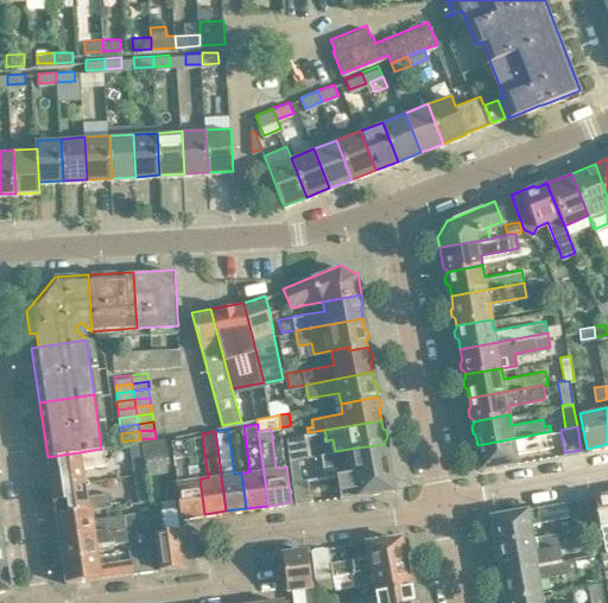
[(479,454),(476,456),(477,463),(481,465),(482,468),(518,462),(515,451),(553,444),(551,431),(477,445),(479,454)]
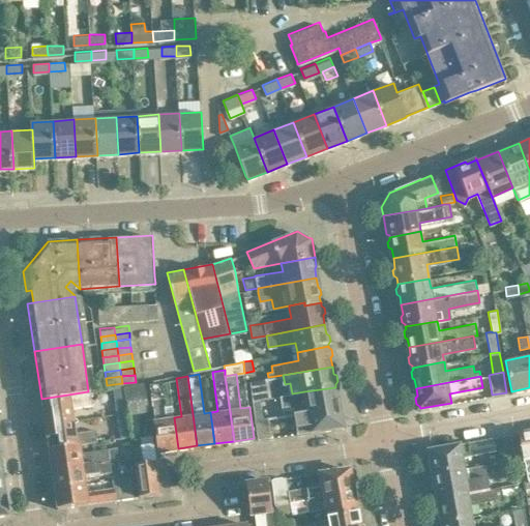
[(249,380),(252,390),(260,389),(258,379),(249,380)]
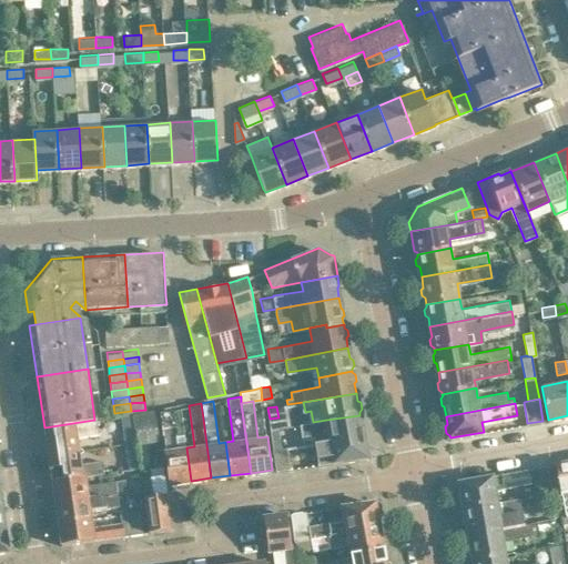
[(132,413),(134,430),(158,426),(155,409),(132,413)]
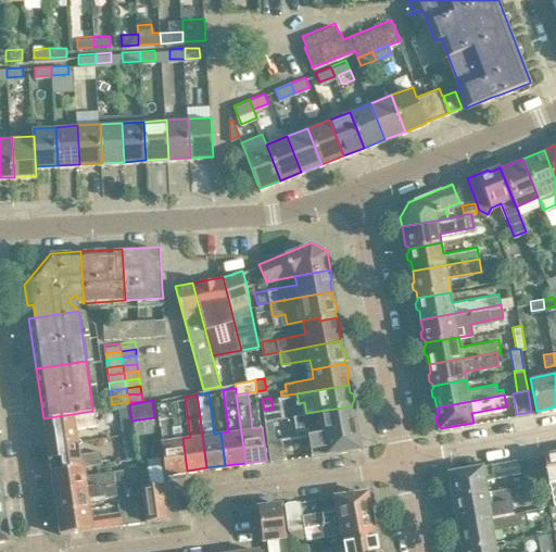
[(169,400),(156,402),(166,473),(187,471),(182,438),(180,424),(173,425),(169,400)]
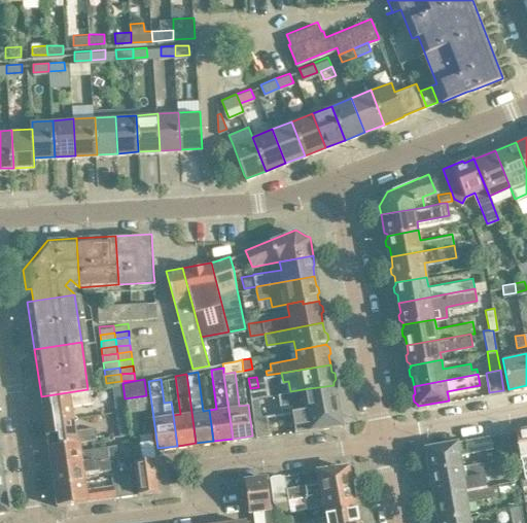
[(111,385),(115,411),(126,409),(121,383),(111,385)]
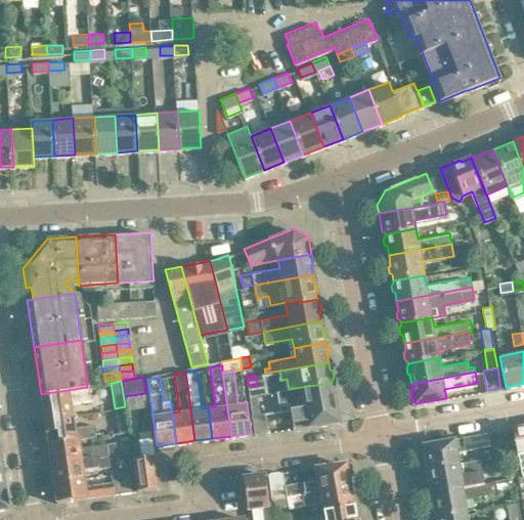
[(289,389),(278,390),(281,409),(282,409),(282,410),(291,408),(336,402),(334,393),(336,391),(335,385),(332,383),(301,387),(289,389)]
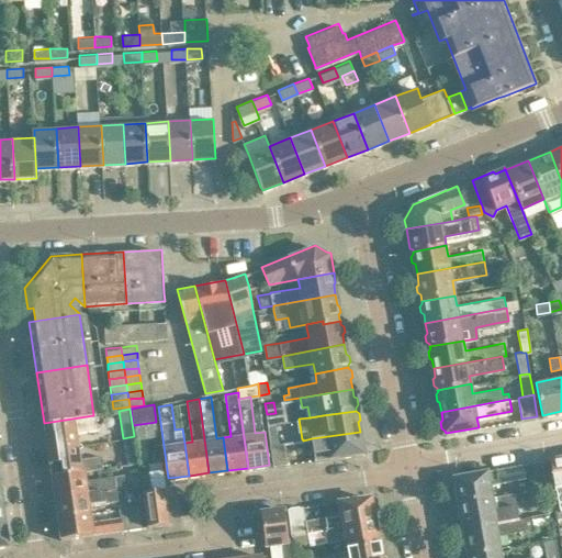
[(47,448),(77,445),(77,442),(75,431),(96,427),(93,415),(44,423),(47,448)]
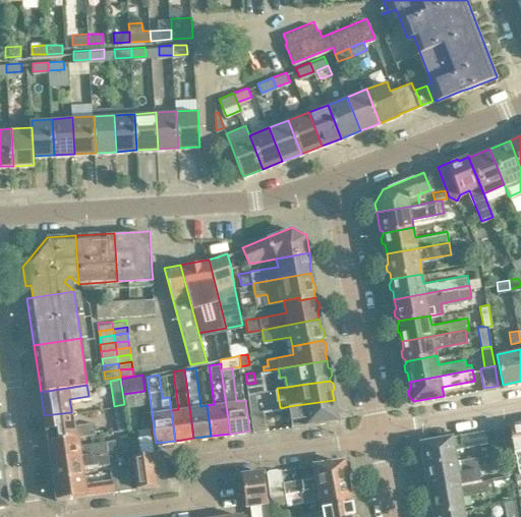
[(256,396),(248,397),(250,411),(258,410),(256,396)]
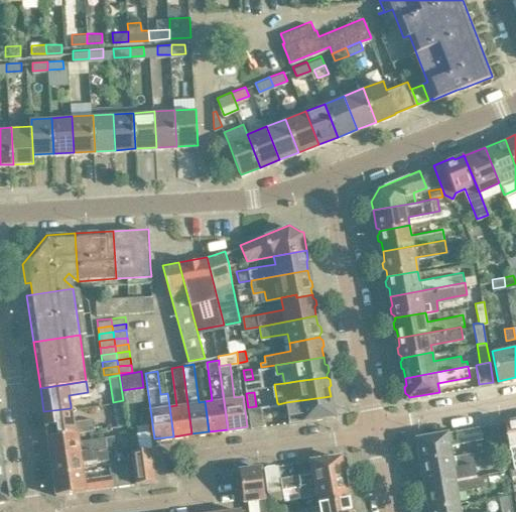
[(331,396),(286,402),(289,419),(288,419),(288,421),(303,419),(332,415),(336,410),(335,406),(335,404),(332,402),(331,396)]
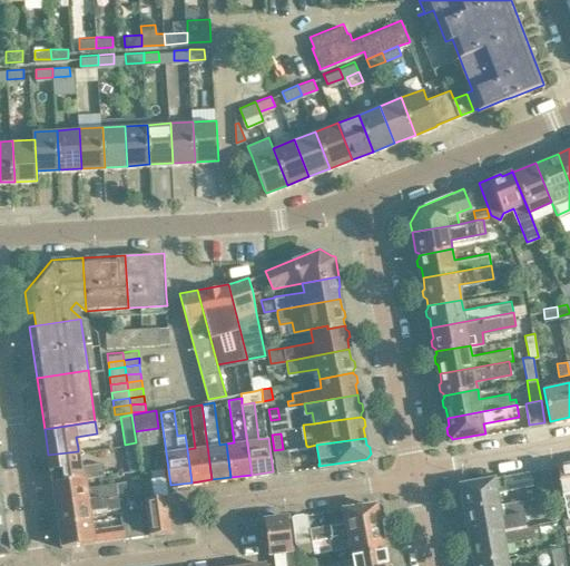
[(140,469),(136,442),(125,445),(128,470),(140,469)]
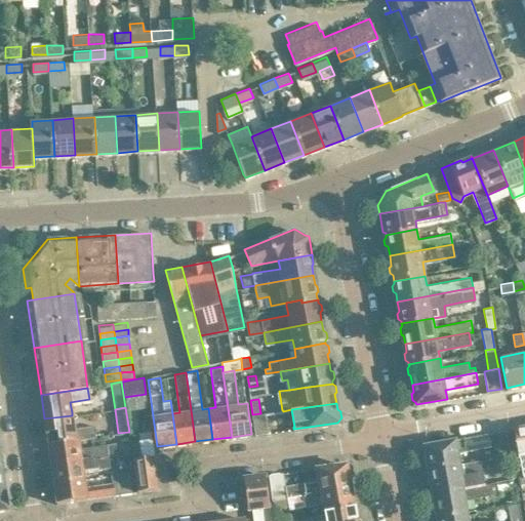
[(263,413),(252,414),(252,415),(255,434),(269,432),(266,412),(263,413)]
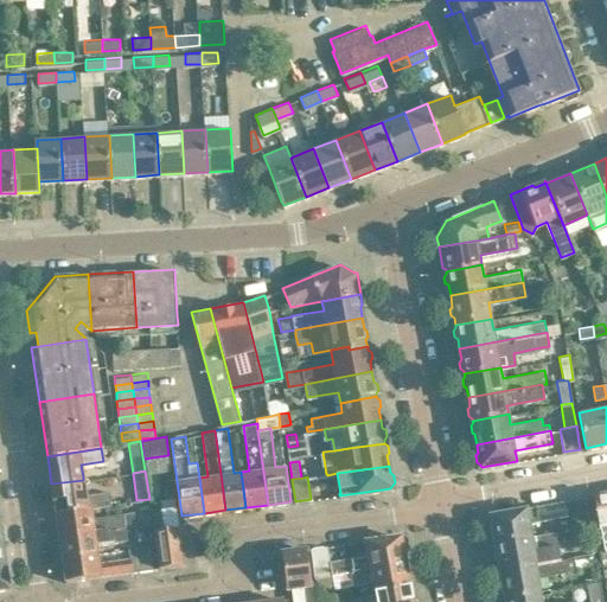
[(56,512),(91,506),(112,504),(109,490),(85,493),(83,482),(83,480),(51,484),(56,512)]
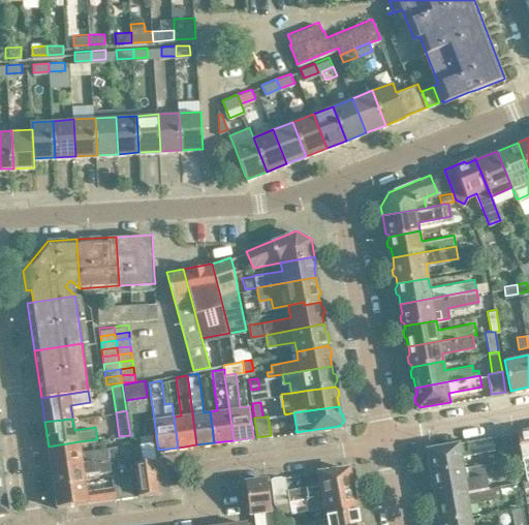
[(521,450),(518,451),(524,486),(528,485),(528,429),(518,431),(518,433),(521,450)]
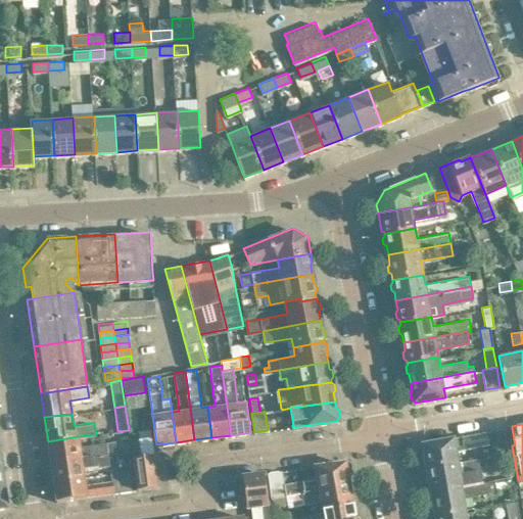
[(133,457),(138,488),(157,485),(149,425),(137,426),(141,456),(133,457)]
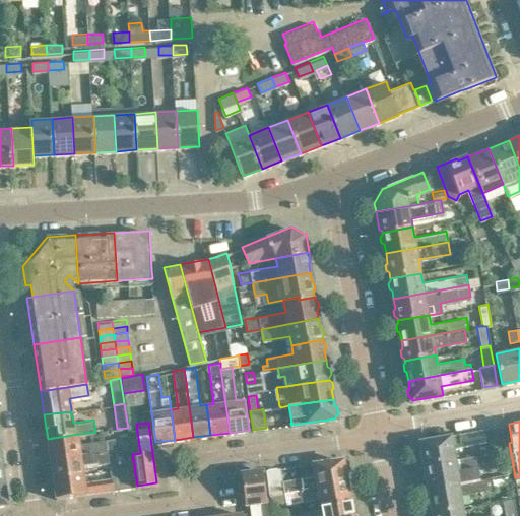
[(501,426),(490,428),(495,451),(506,449),(501,426)]
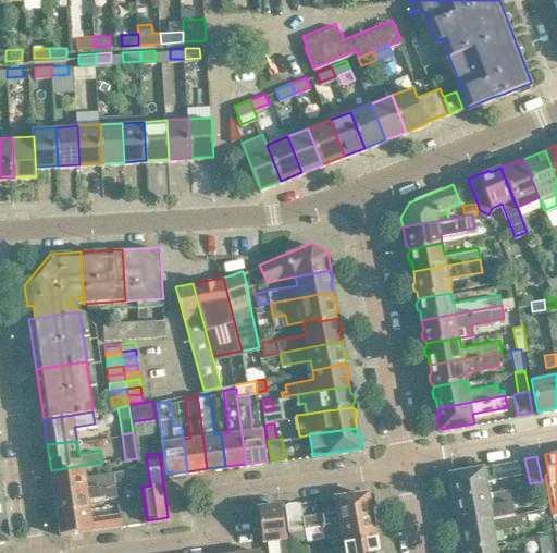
[(452,482),(449,486),(450,494),(454,496),(454,499),(487,492),(485,480),(506,477),(504,462),(473,467),(450,471),(449,471),(452,482)]
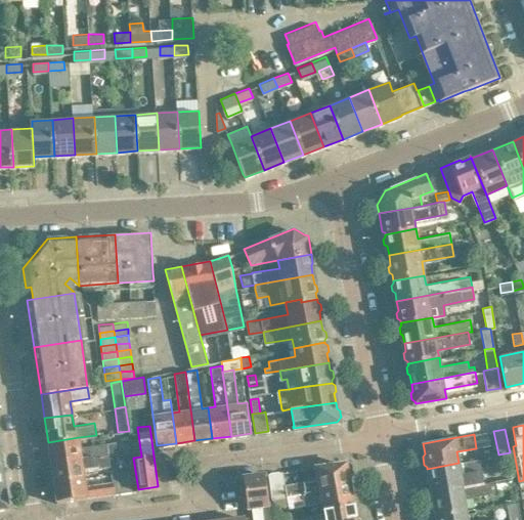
[(79,437),(48,442),(51,462),(114,452),(118,452),(116,441),(106,442),(81,446),(79,437)]
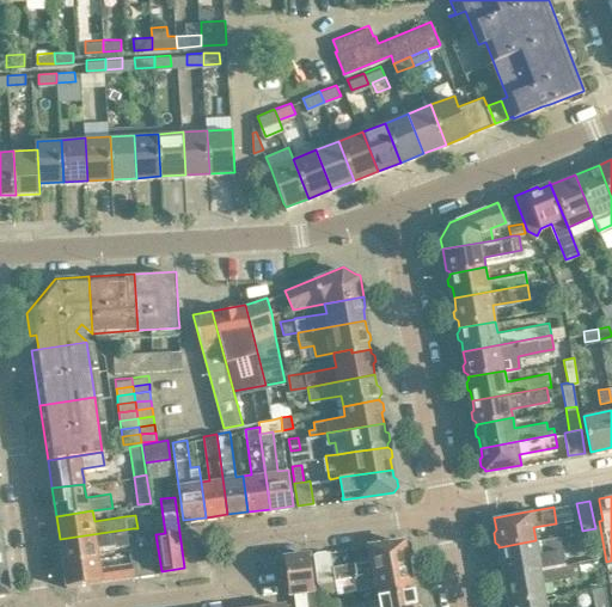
[(133,528),(60,539),(62,560),(99,556),(98,547),(128,543),(134,541),(133,528)]
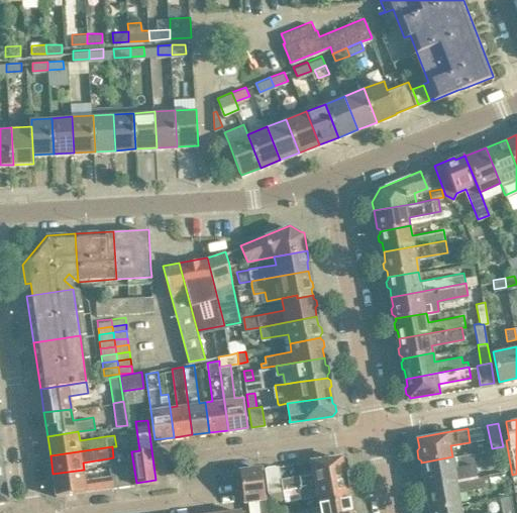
[(422,464),(420,467),(421,474),(424,476),(425,486),(477,477),(477,476),(473,453),(452,456),(421,463),(422,464)]
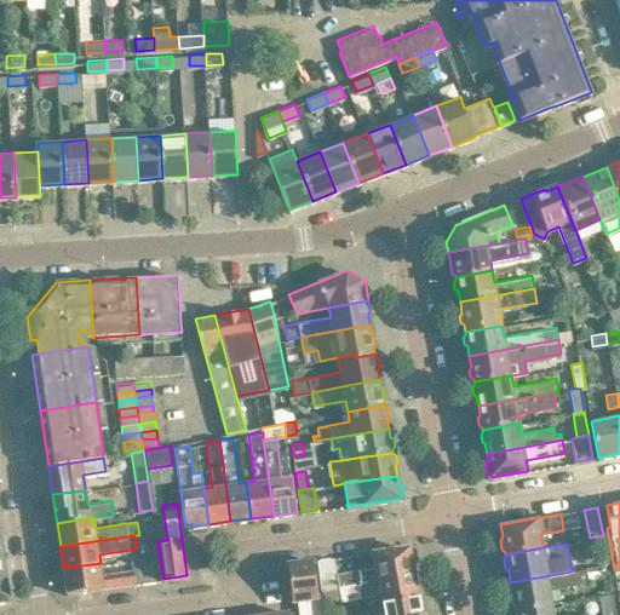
[(334,556),(317,558),(321,588),(414,573),(412,561),(415,558),(413,551),(411,549),(409,546),(373,551),(374,564),(336,569),(334,556)]
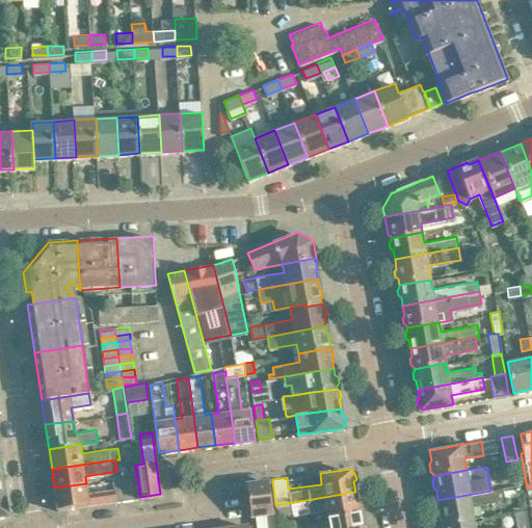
[(86,483),(54,487),(57,508),(134,498),(132,485),(131,477),(111,479),(113,489),(87,492),(86,483)]
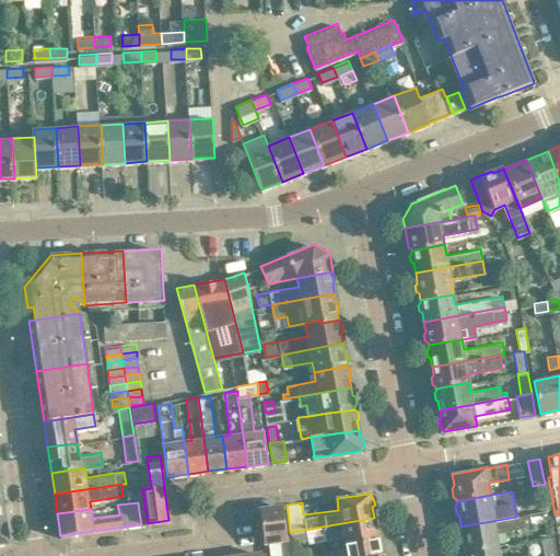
[(288,540),(283,506),(281,506),(281,508),(275,509),(271,507),(259,508),(265,544),(269,543),(270,555),(287,555),(286,541),(288,540)]
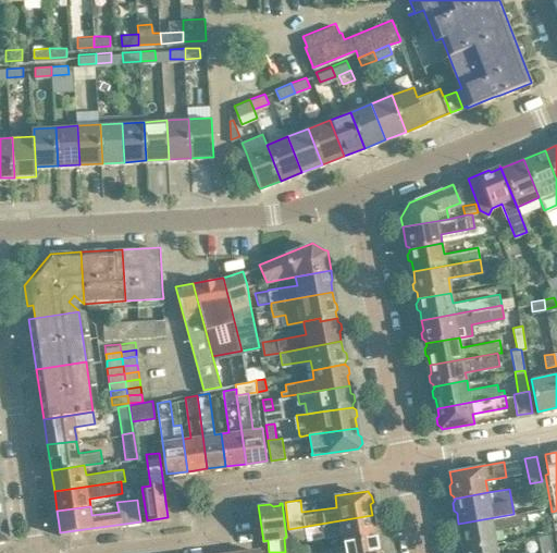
[(479,544),(480,548),(496,545),(495,541),(493,529),(527,524),(527,521),(524,511),(514,513),(514,514),(458,524),(460,533),(458,537),(459,542),(462,544),(462,548),(479,544)]
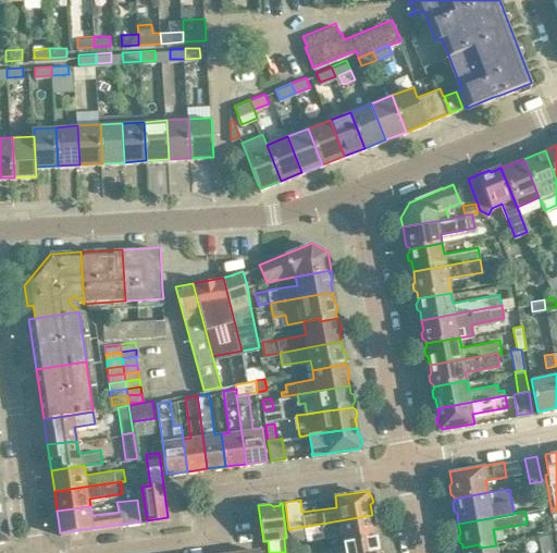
[(289,537),(306,533),(307,540),(342,533),(343,543),(376,538),(376,536),(379,533),(376,526),(374,525),(372,515),(288,529),(289,537)]
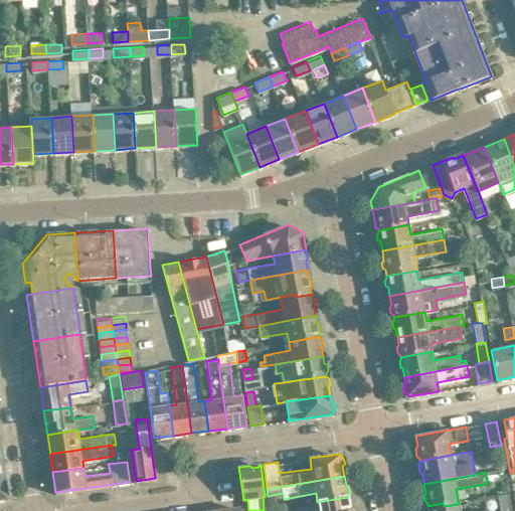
[(499,495),(501,510),(512,510),(509,493),(501,494),(499,495)]
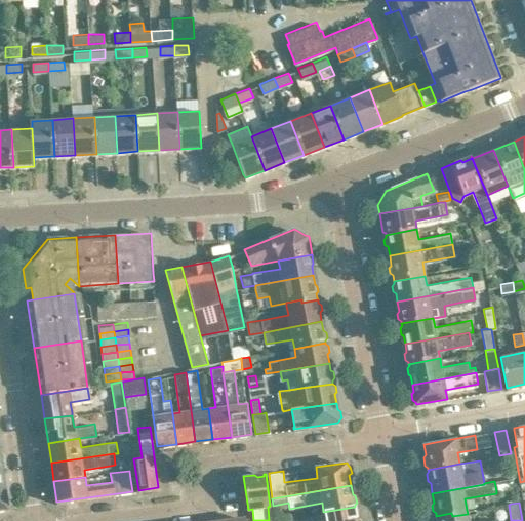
[(357,520),(357,518),(359,516),(358,509),(355,508),(355,507),(323,512),(325,520),(357,520)]
